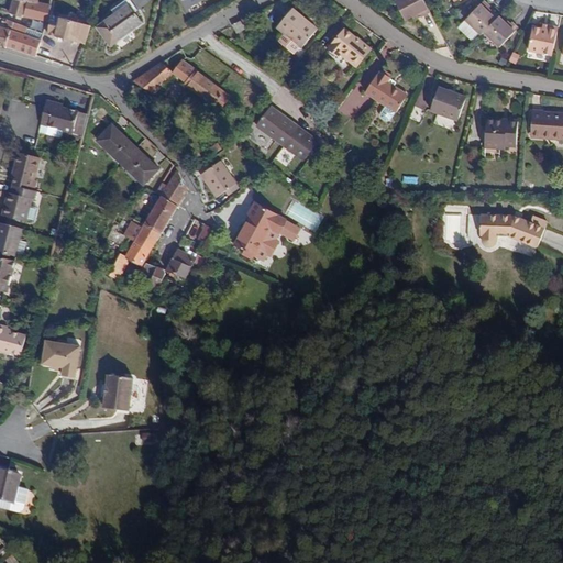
[(28,1),(37,3),(37,0),(12,0),(9,13),(19,17),(22,18),(26,4),(28,1)]
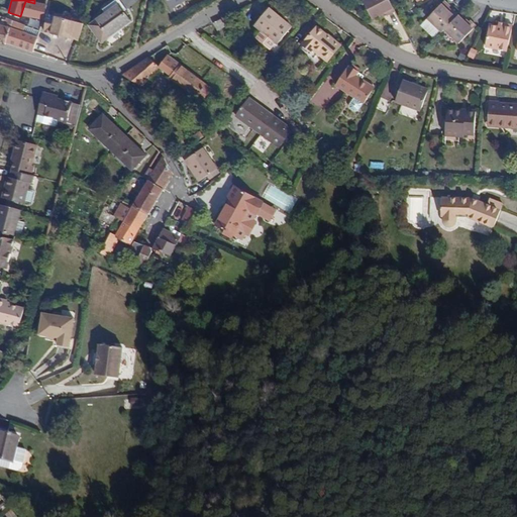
[(109,11),(98,18),(110,35),(128,21),(121,11),(126,8),(119,0),(114,0),(106,7),(109,11)]
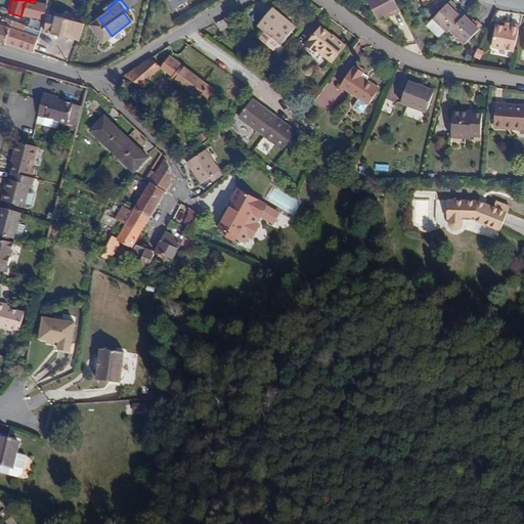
[(397,0),(373,0),(372,1),(381,18),(394,11),(396,14),(403,10),(397,0)]
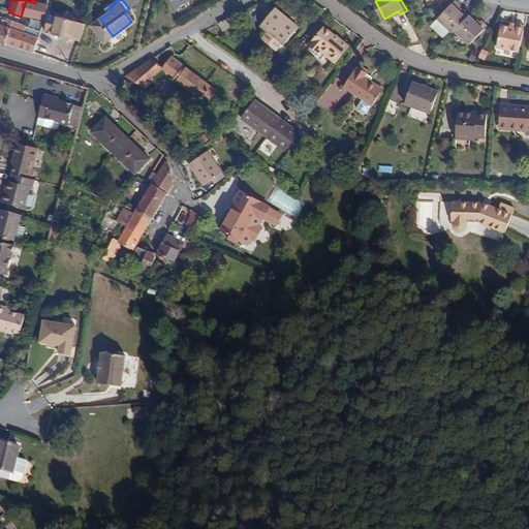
[(458,0),(456,0),(440,18),(455,31),(458,29),(469,17),(463,10),(460,8),(462,6),(463,4),(458,0)]
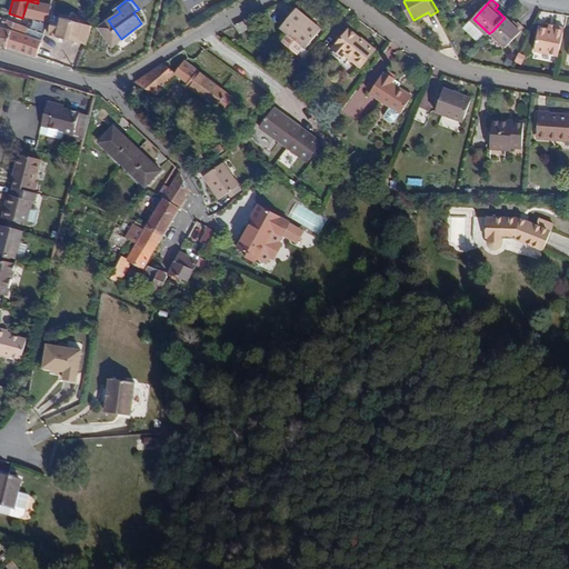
[(48,20),(50,6),(38,3),(28,1),(27,5),(28,6),(26,16),(48,20)]
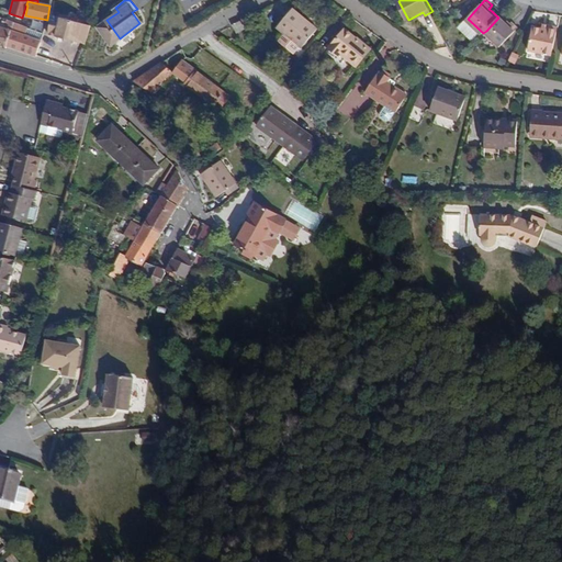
[(316,29),(292,7),(276,26),(283,33),(280,37),(280,42),(290,51),(293,51),(298,45),(300,47),(316,29)]
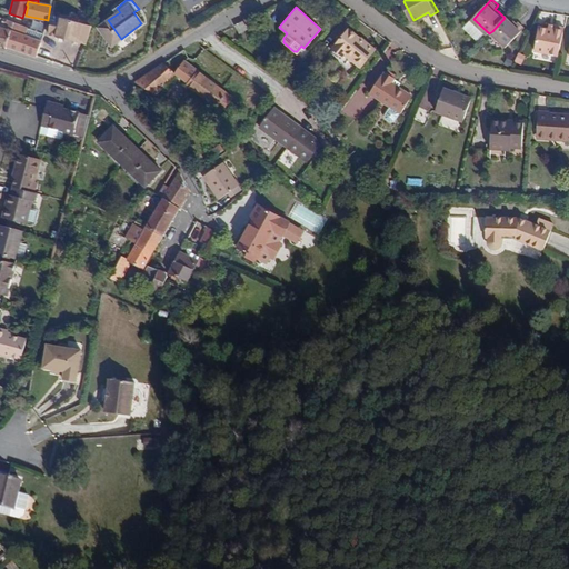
[(86,43),(90,26),(52,15),(49,33),(86,43)]
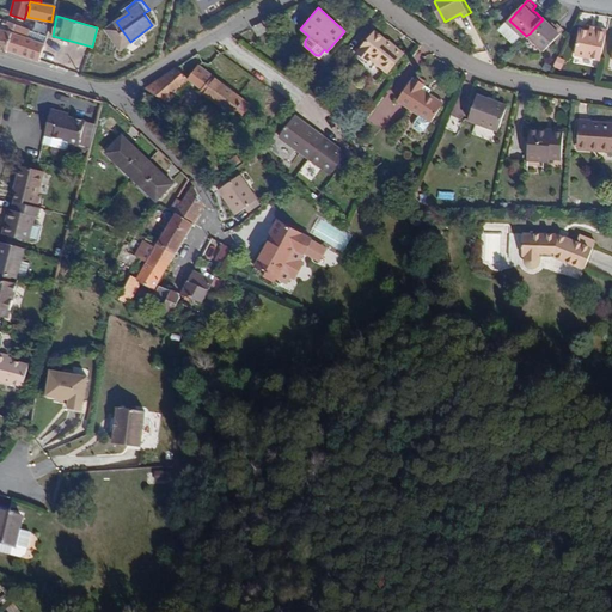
[(543,19),(530,34),(546,49),(567,28),(560,22),(558,24),(556,25),(552,23),(545,16),(543,19)]
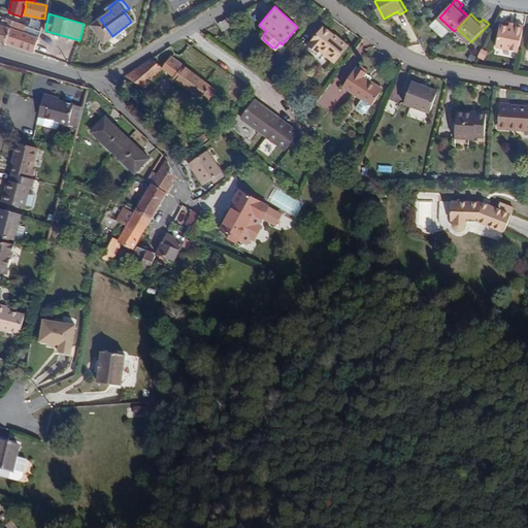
[(0,44),(5,45),(6,43),(10,29),(12,22),(13,21),(2,18),(1,22),(0,21),(0,44)]
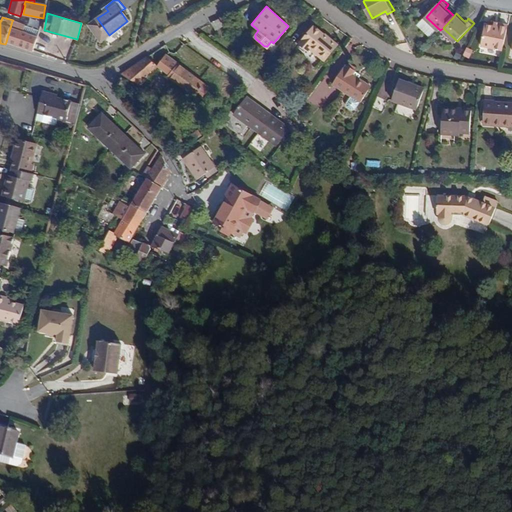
[(109,35),(97,18),(90,24),(102,40),(109,35)]
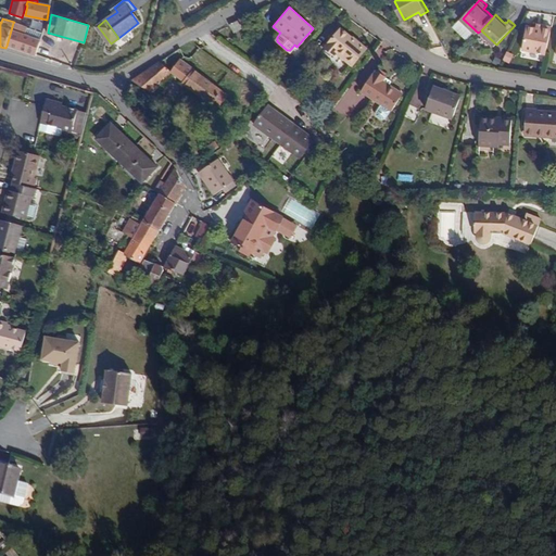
[(242,28),(238,20),(229,25),(234,33),(242,28)]
